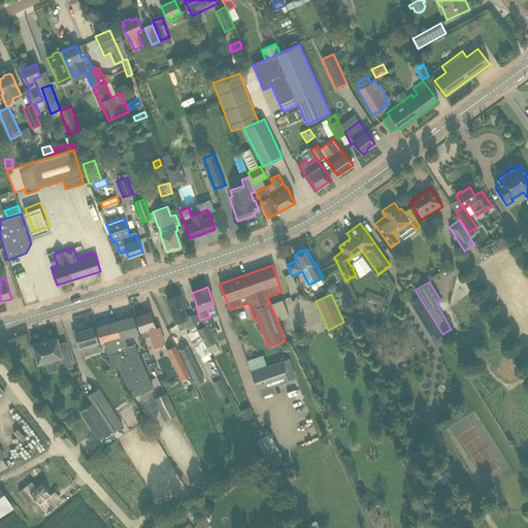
[(167,299),(175,323),(176,323),(179,330),(194,325),(191,315),(186,317),(178,295),(167,299)]
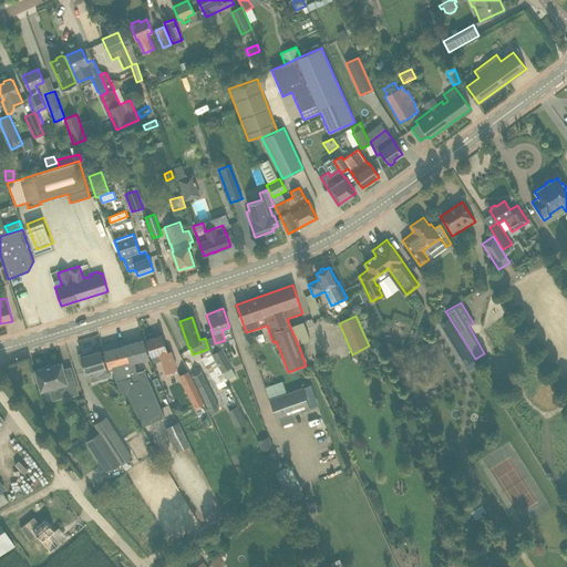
[(447,318),(439,323),(465,364),(473,359),(447,318)]
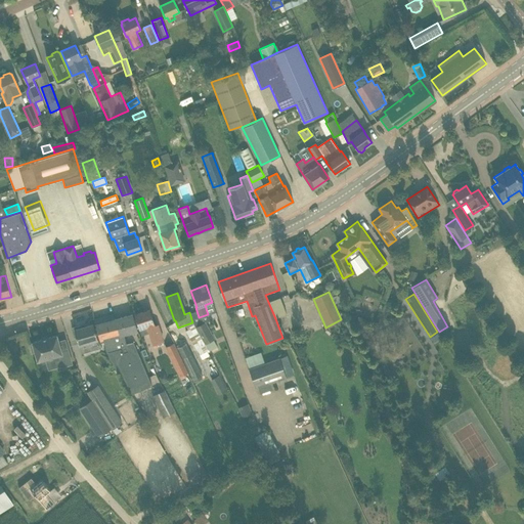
[(155,325),(149,309),(135,314),(141,336),(148,333),(153,345),(163,342),(158,325),(155,325)]
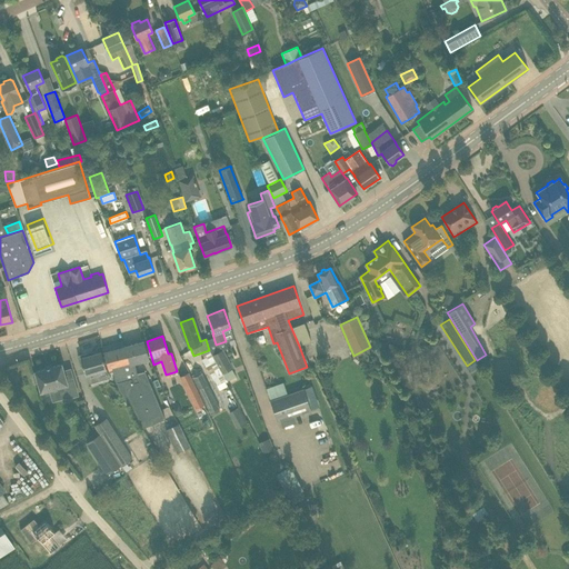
[(137,373),(135,363),(149,360),(143,341),(103,352),(108,370),(112,370),(116,382),(117,382),(118,388),(128,405),(131,403),(139,423),(142,428),(165,419),(145,371),(137,373)]
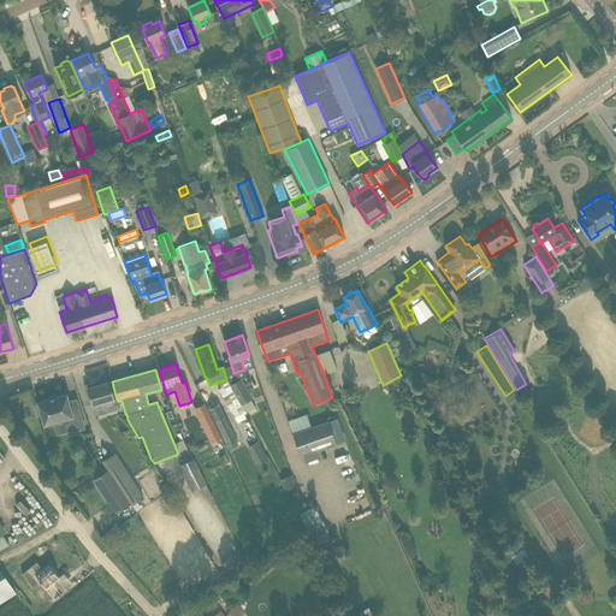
[(416,381),(427,385),(431,375),(421,371),(416,381)]
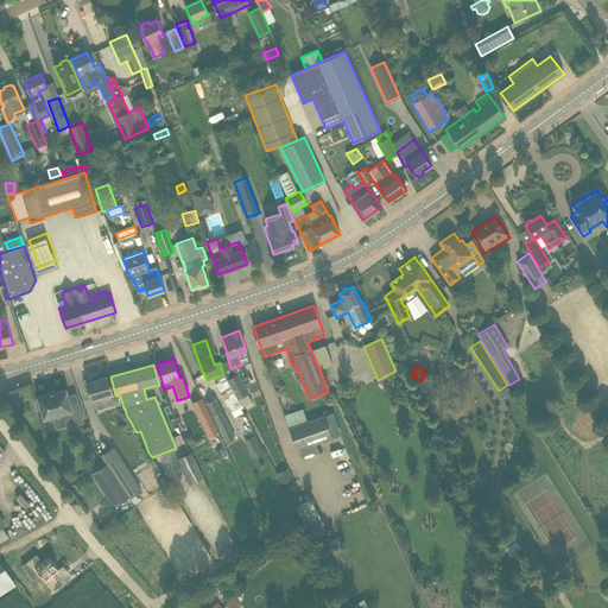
[(252,403),(247,394),(249,393),(238,373),(227,379),(242,407),(252,403)]
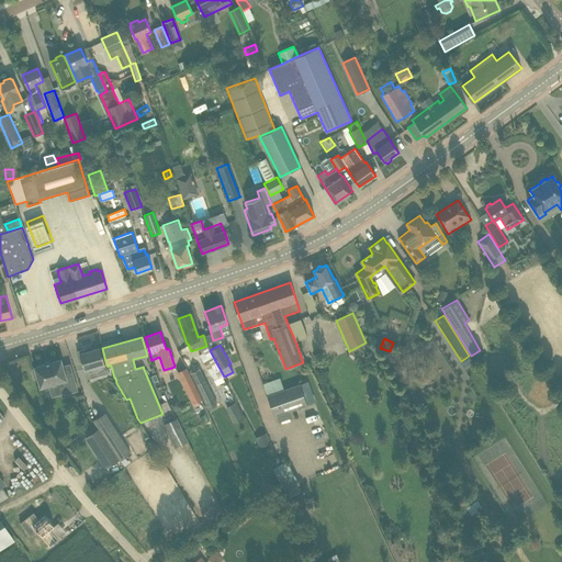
[(77,351),(80,361),(81,361),(85,370),(98,366),(100,372),(107,370),(107,369),(103,358),(100,347),(92,349),(87,350),(87,349),(77,351)]
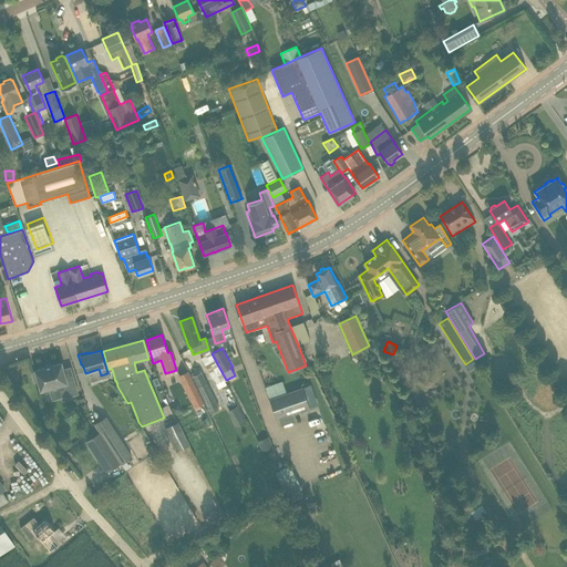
[(35,372),(32,373),(34,381),(38,381),(40,390),(40,391),(57,385),(59,391),(63,390),(65,397),(78,393),(73,378),(66,380),(61,362),(35,370),(34,370),(35,372)]
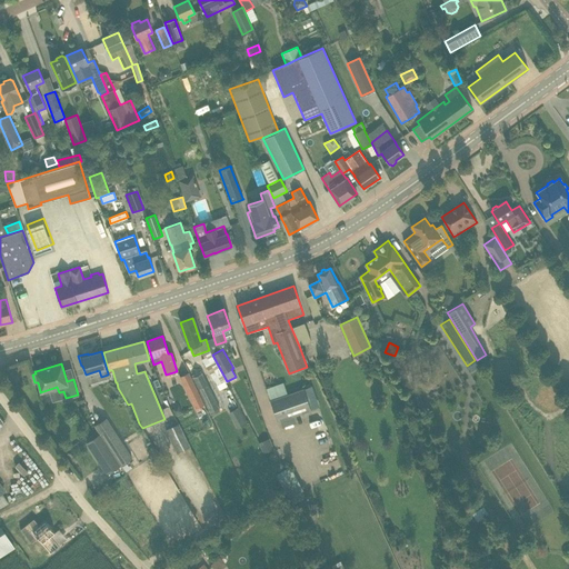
[(188,372),(203,405),(205,405),(207,410),(212,407),(202,387),(205,386),(193,363),(186,367),(188,372)]
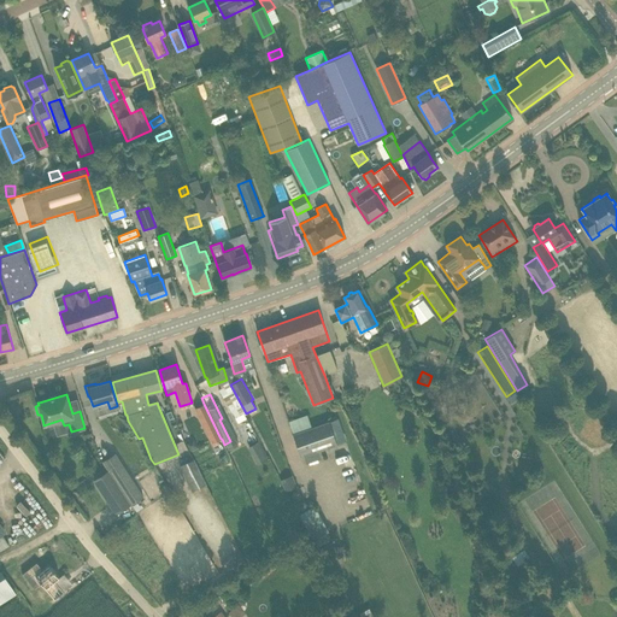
[(212,444),(221,439),(204,404),(194,409),(212,444)]
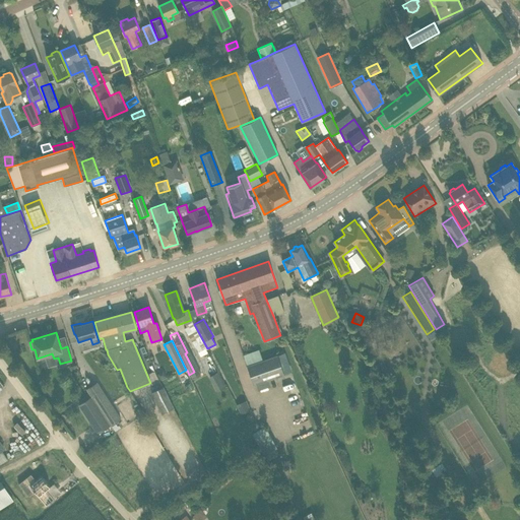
[(243,354),(254,386),(284,375),(277,354),(262,361),(258,349),(243,354)]
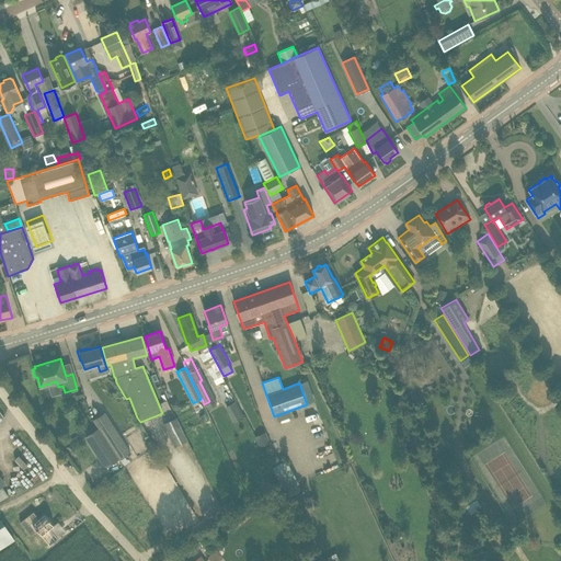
[(42,388),(45,397),(53,395),(49,385),(42,388)]
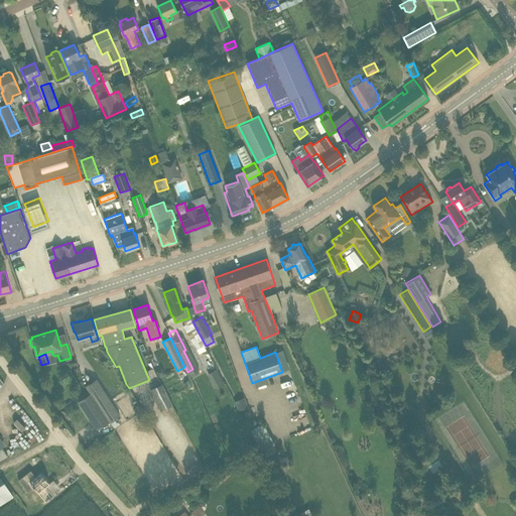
[(164,374),(161,368),(155,371),(158,377),(164,374)]
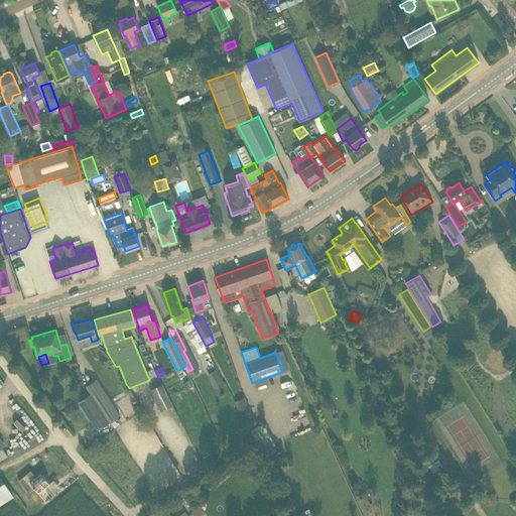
[(214,371),(207,373),(214,389),(220,386),(214,371)]
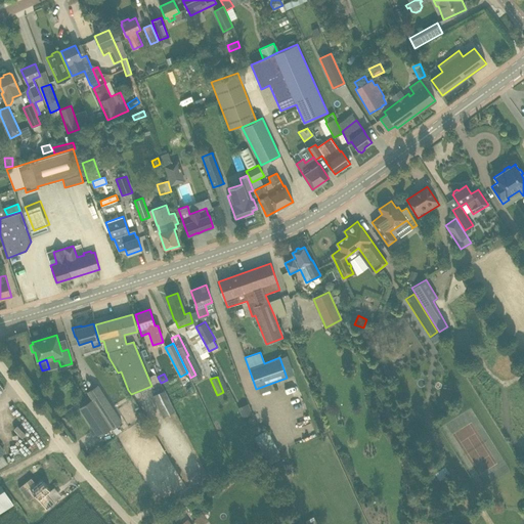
[(92,399),(91,400),(111,429),(121,422),(97,385),(87,392),(92,399)]
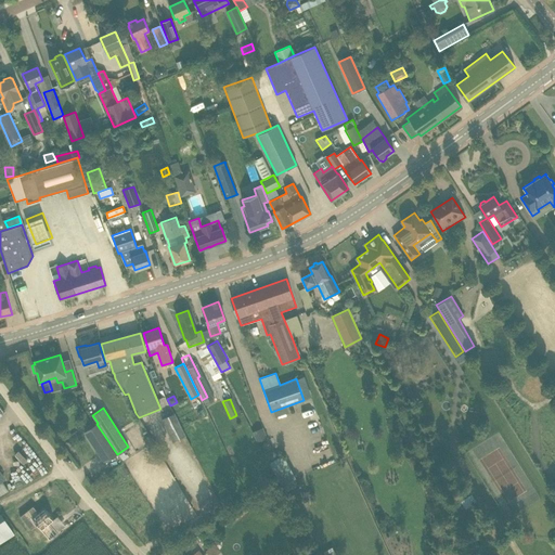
[(160,420),(172,442),(185,436),(173,413),(160,420)]
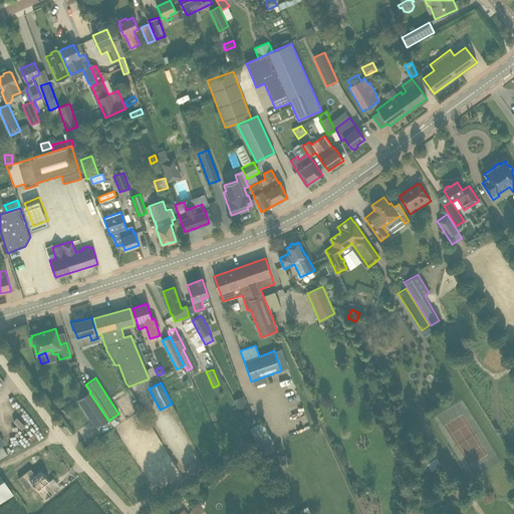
[(108,421),(89,393),(78,400),(96,429),(108,421)]
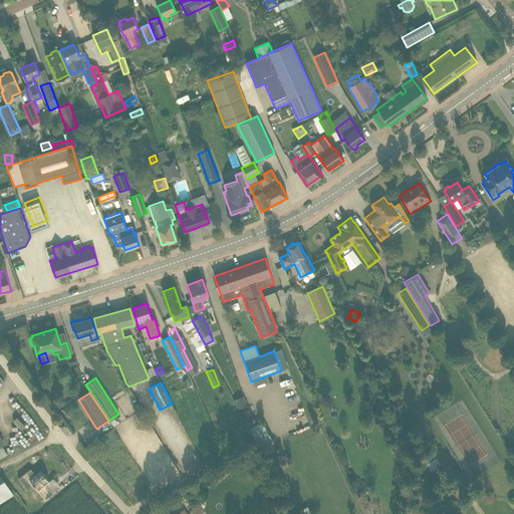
[(234,400),(238,409),(247,406),(243,396),(234,400)]
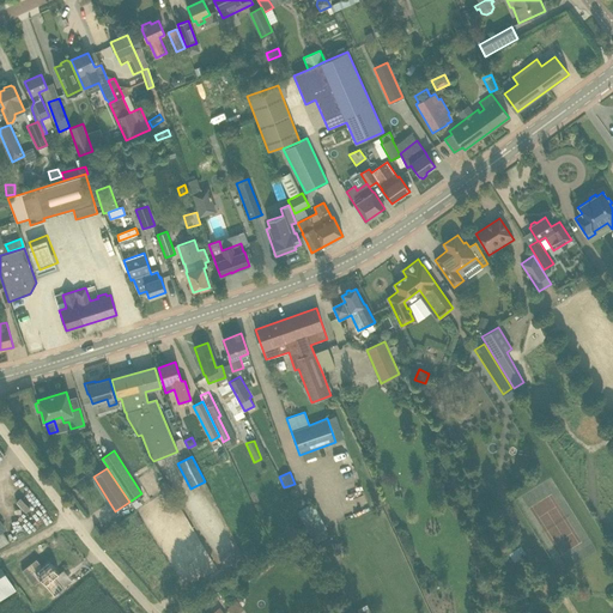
[(164,481),(158,485),(163,493),(169,490),(164,481)]
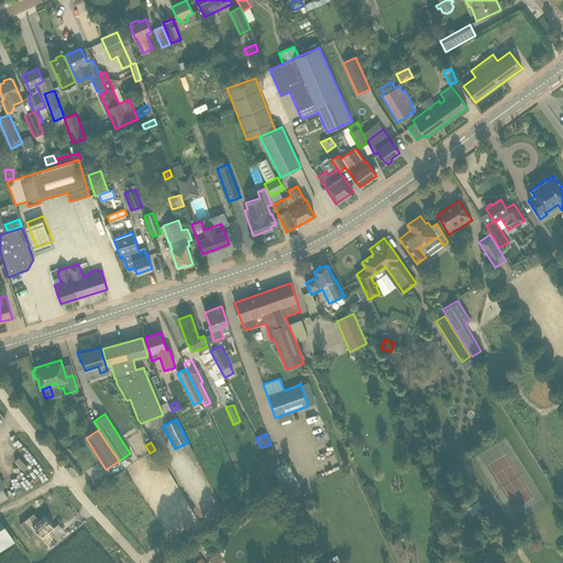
[(291,462),(277,467),(288,490),(301,484),(291,462)]
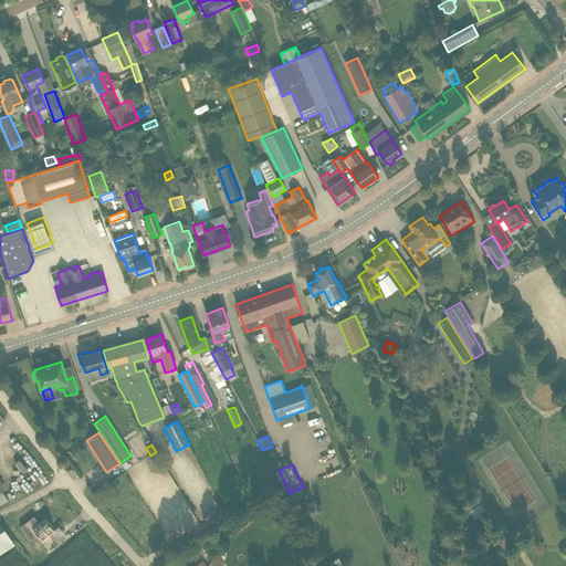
[(126,475),(121,479),(126,486),(130,483),(126,475)]
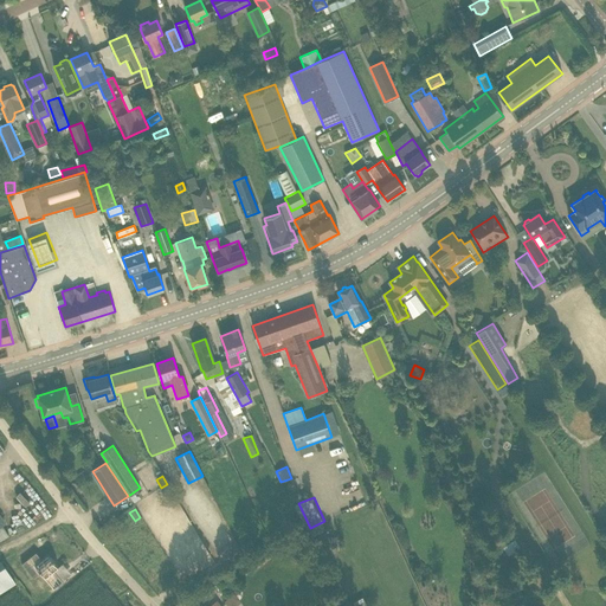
[(318,547),(328,547),(329,536),(318,536),(318,547)]
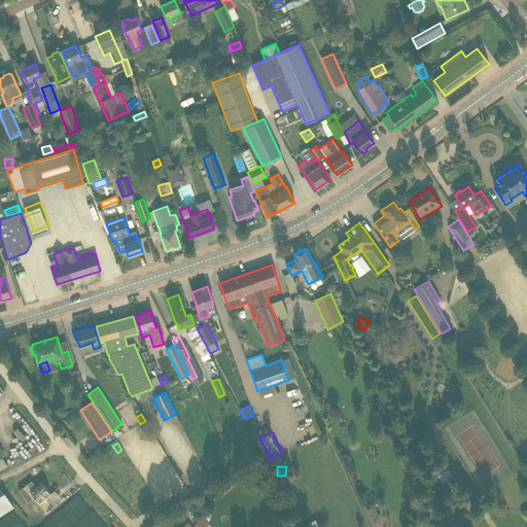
[(27,519),(32,526),(48,513),(46,512),(55,505),(47,496),(50,493),(42,483),(30,492),(39,503),(34,506),(37,511),(27,519)]
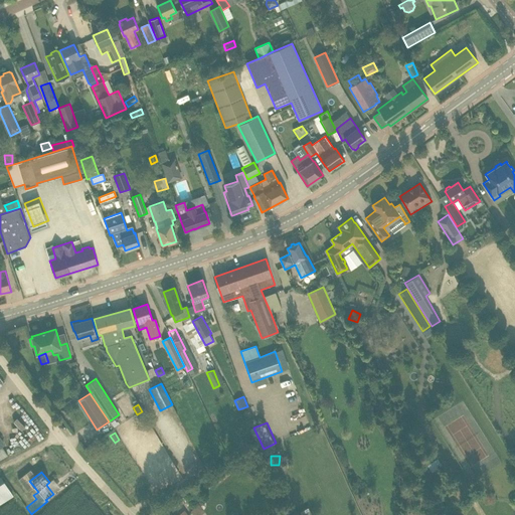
[(0,504),(13,496),(0,476),(0,504)]
